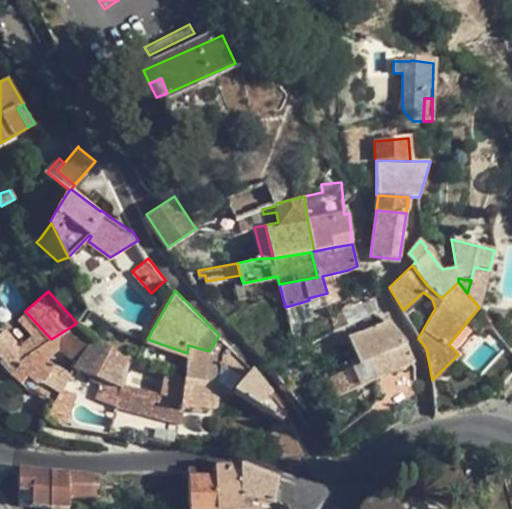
[(6,328),(0,333),(23,358),(28,354),(41,345),(51,339),(25,311),(18,318),(31,334),(20,344),(6,328)]
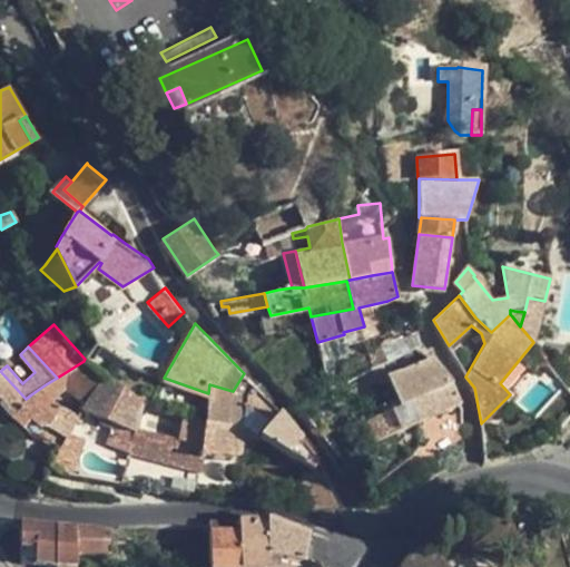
[(67,387),(87,401),(107,371),(92,360),(87,355),(85,359),(84,361),(57,378),(46,384),(31,394),(26,399),(9,411),(25,426),(31,418),(38,424),(52,399),(67,387)]
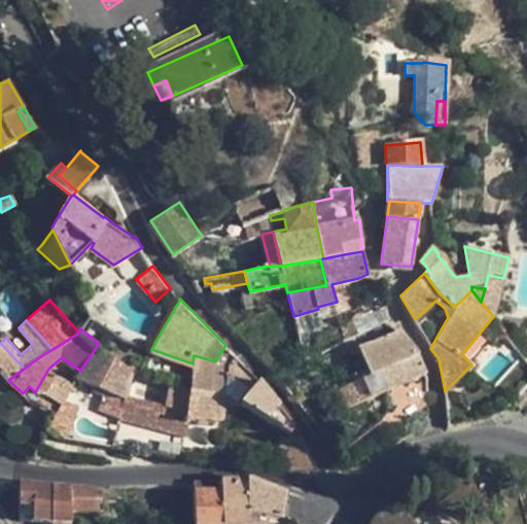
[(399,362),(419,353),(398,328),(358,345),(359,351),(365,367),(360,369),(363,376),(371,375),(381,371),(388,388),(407,381),(399,362)]
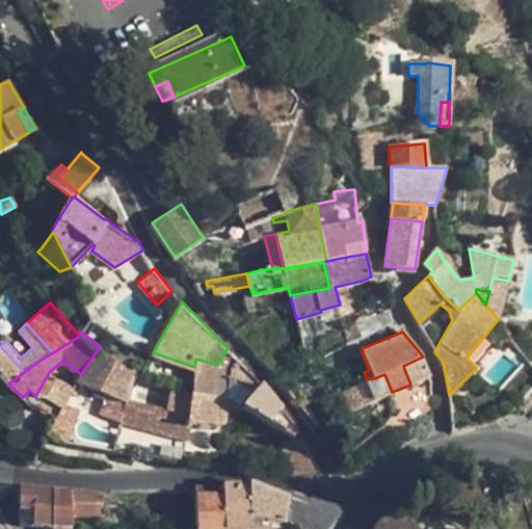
[(362,348),(355,338),(347,342),(354,358),(363,354),(362,348)]
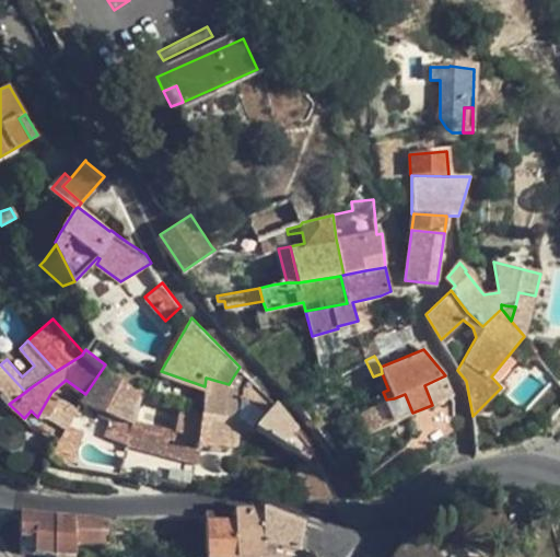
[(0,393),(9,404),(25,392),(0,364),(0,393)]
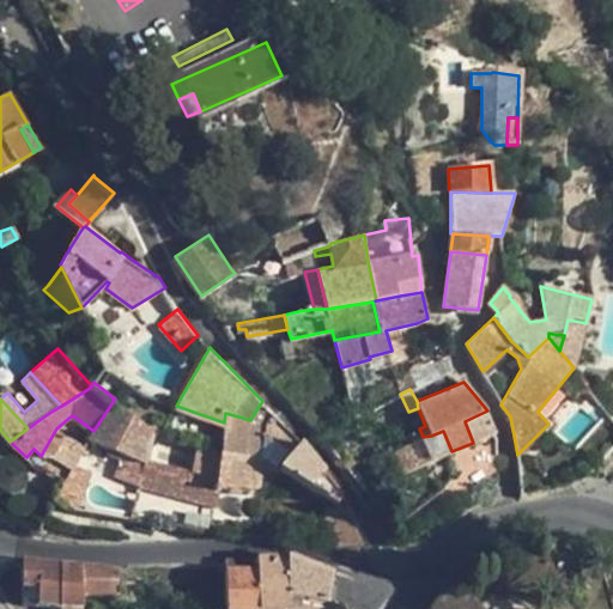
[(155,426),(115,399),(93,431),(89,438),(123,451),(146,461),(147,456),(155,426)]
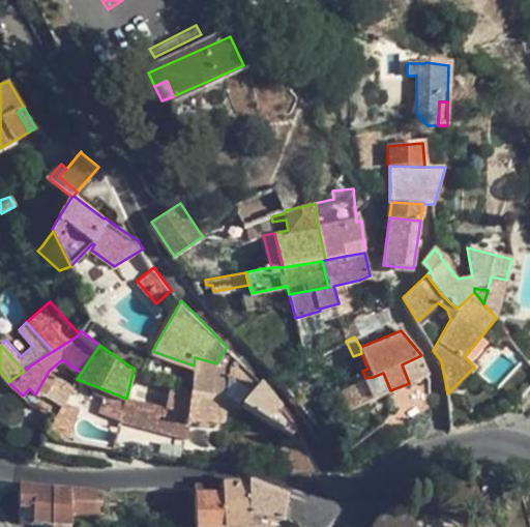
[(194,366),(192,388),(215,392),(228,394),(242,404),(261,380),(243,364),(227,347),(216,363),(195,357),(194,366)]
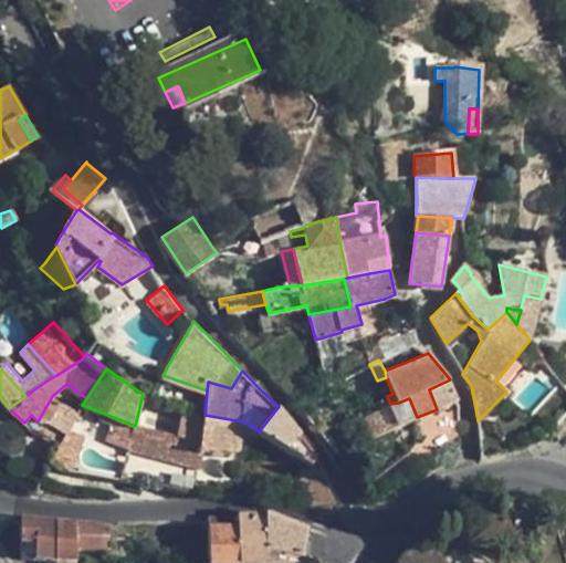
[(369,438),(343,377),(328,385),(297,398),(322,431),(335,452),(369,438)]
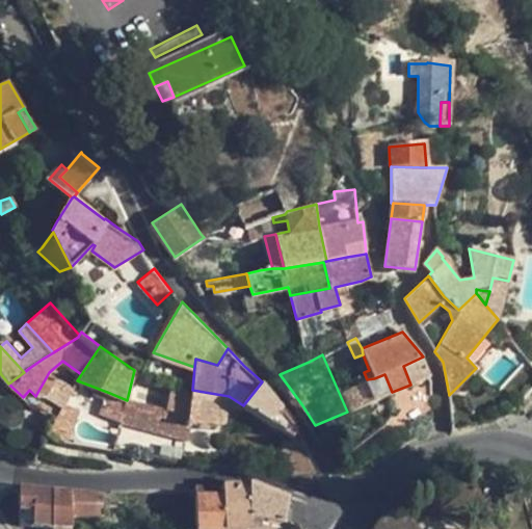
[(430,376),(423,356),(403,366),(410,385),(430,376)]
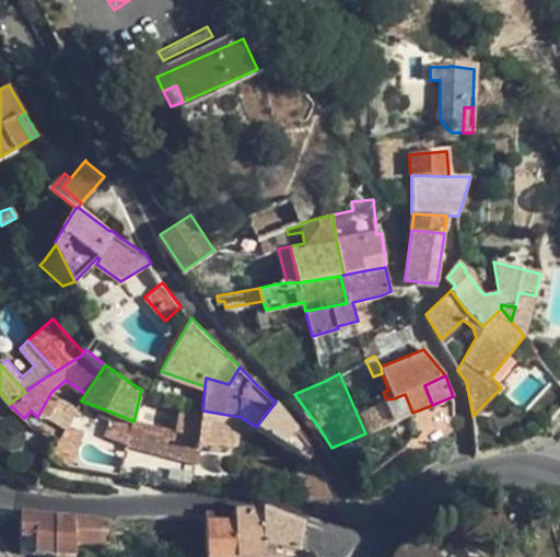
[(61,397),(51,392),(37,417),(49,418),(61,397)]
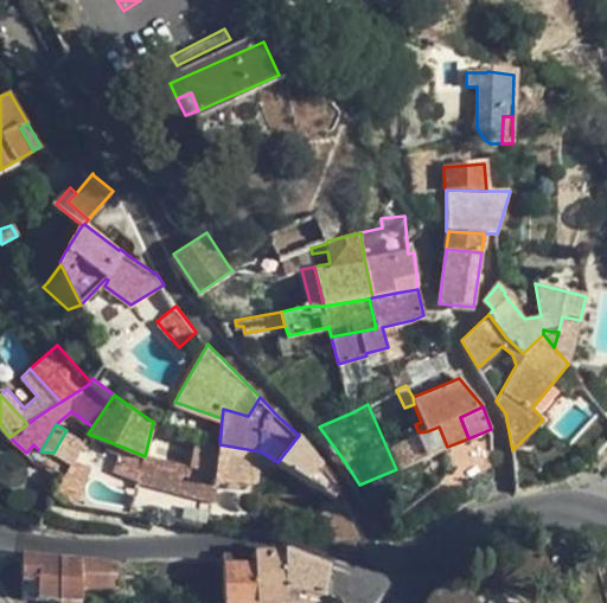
[(427,431),(419,432),(391,444),(401,468),(447,447),(439,427),(427,431)]
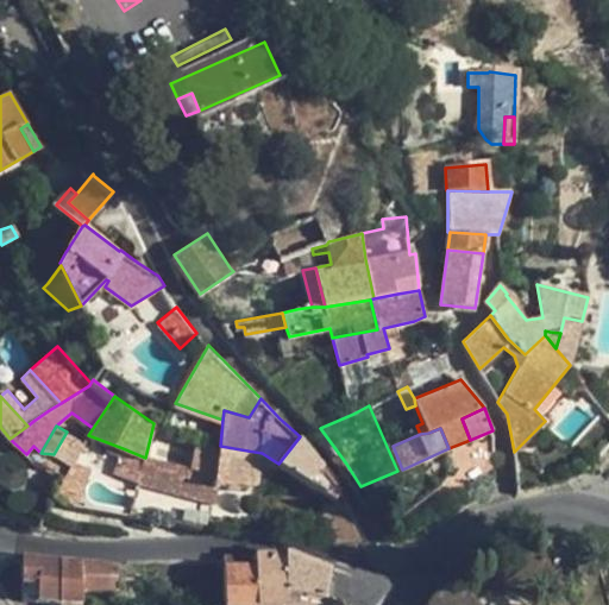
[(48,464),(66,474),(75,461),(85,442),(67,432),(54,454),(48,464)]
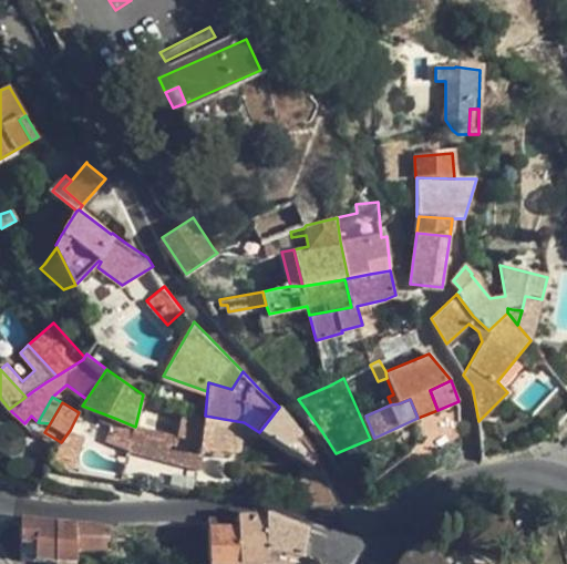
[(279,407),(259,432),(285,449),(299,433),(279,407)]
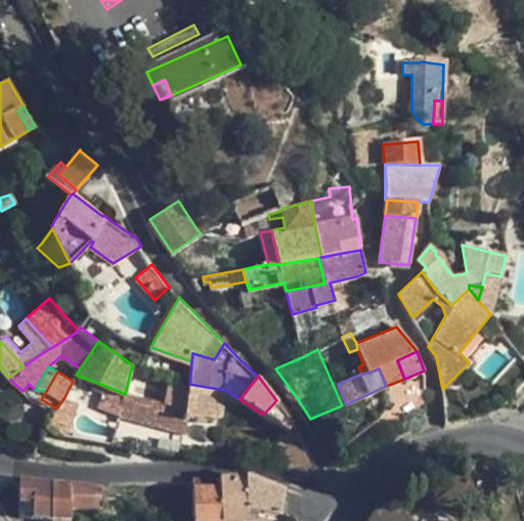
[(185,433),(188,416),(185,416),(189,384),(170,379),(166,400),(126,390),(125,394),(105,386),(97,409),(117,418),(118,419),(119,416),(185,433)]
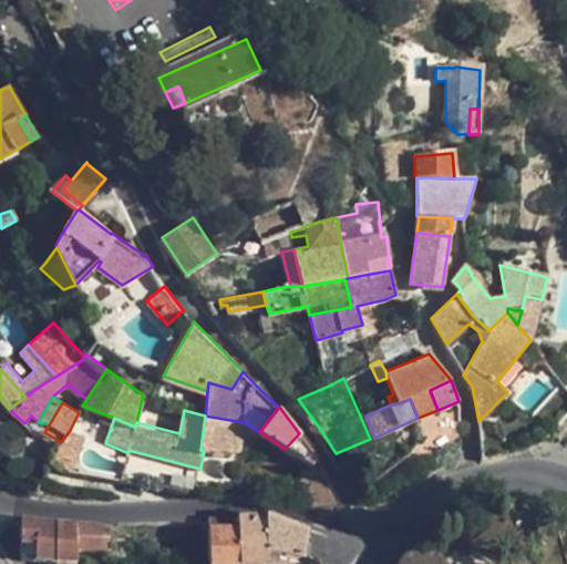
[(460,420),(457,412),(449,416),(451,423),(460,420)]
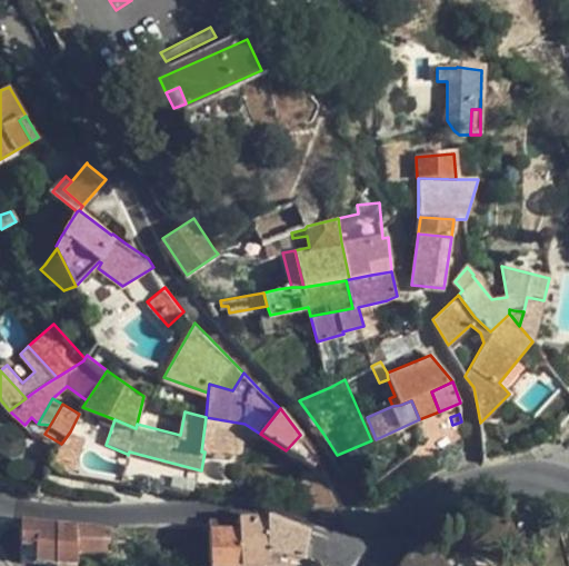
[(33,434),(38,424),(31,417),(25,425),(33,434)]
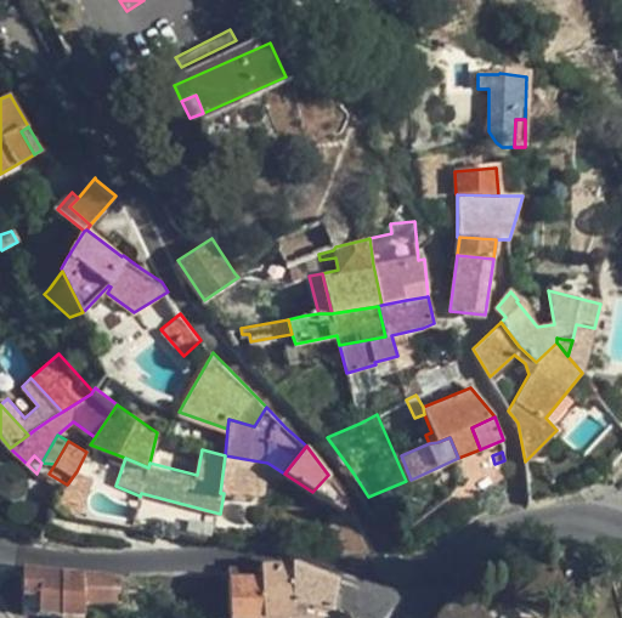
[(220,493),(224,493),(264,494),(267,463),(253,460),(225,455),(220,493)]
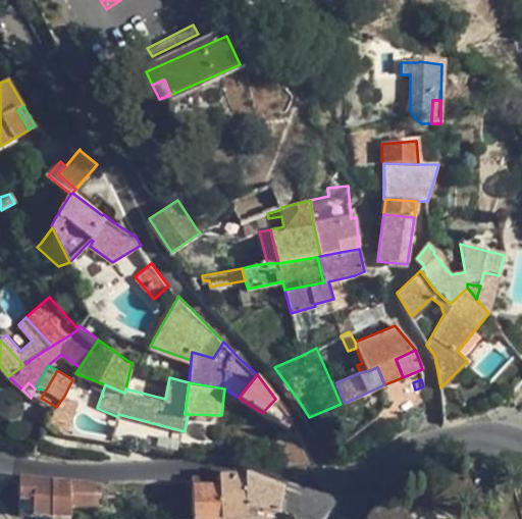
[(79,402),(64,396),(56,407),(48,421),(65,433),(79,402)]
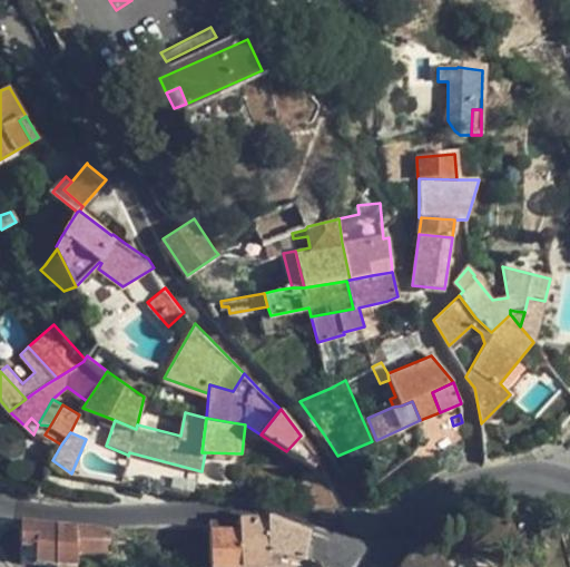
[(286,451),(313,468),(314,468),(320,460),(301,436),(286,451)]
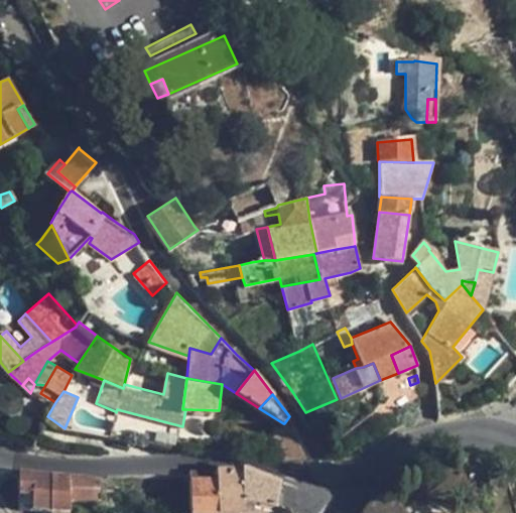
[(274,456),(305,458),(293,429),(284,423),(283,423),(273,424),(274,456)]
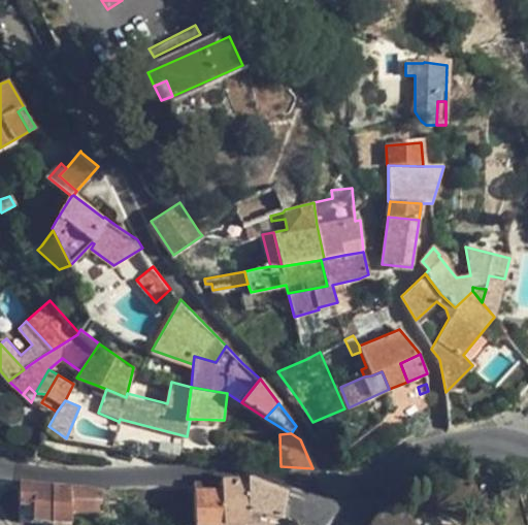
[(21,519),(38,520),(37,484),(21,483),(21,519)]
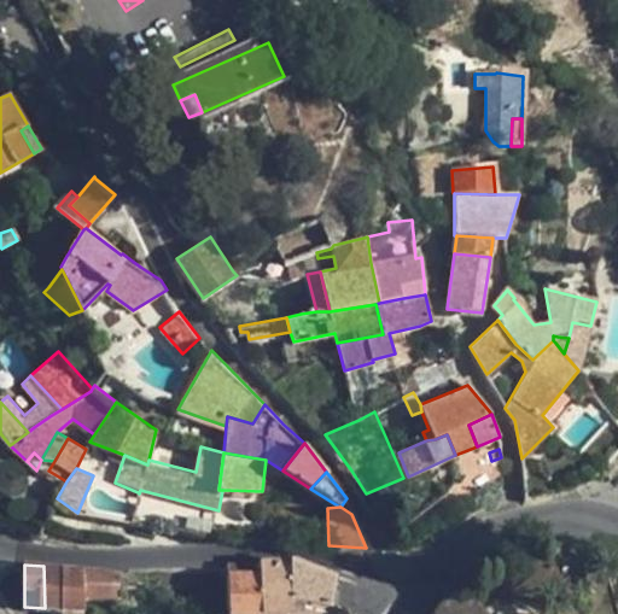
[(45,608),(63,609),(64,567),(44,566),(45,608)]
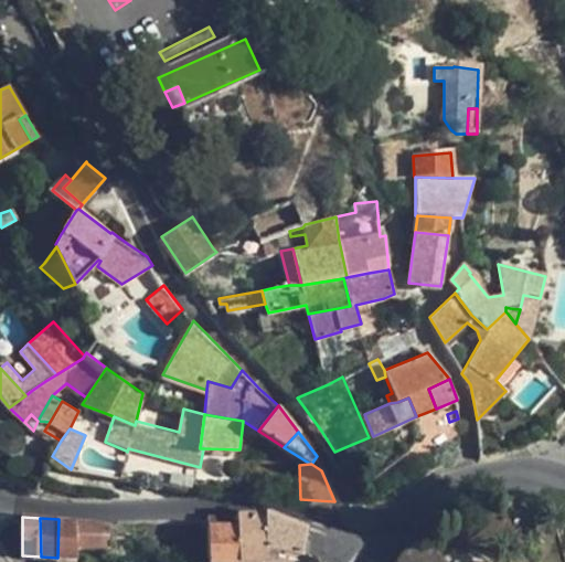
[(66,559),(65,561),(76,561),(76,559),(76,545),(77,520),(59,519),(57,558),(66,559)]
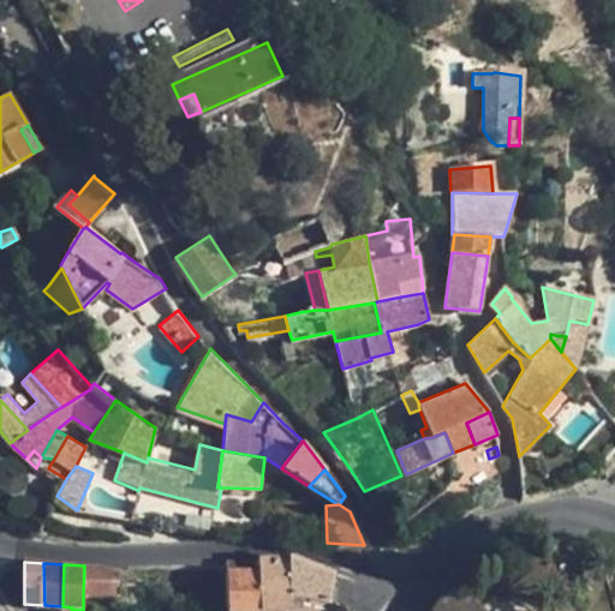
[(119,571),(103,567),(84,565),(83,593),(119,594),(119,571)]
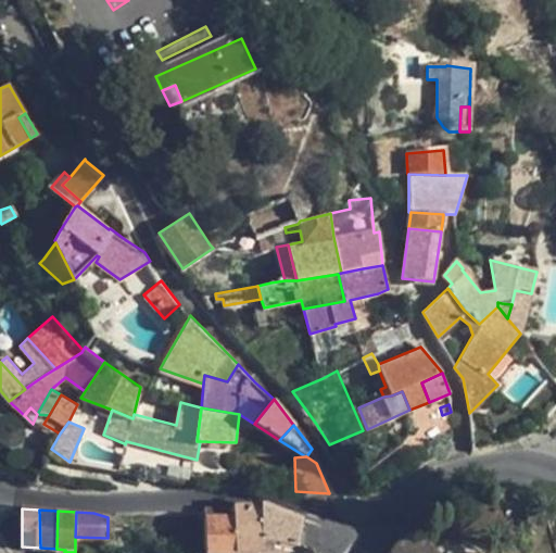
[(203,513),(204,536),(204,552),(234,552),(232,512),(203,513)]
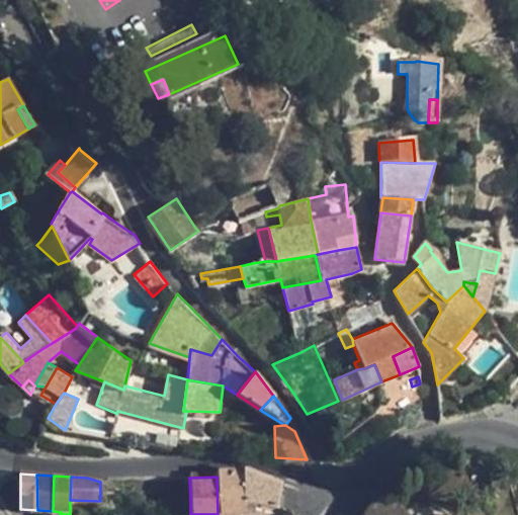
[(242,514),(243,477),(217,477),(218,514),(242,514)]
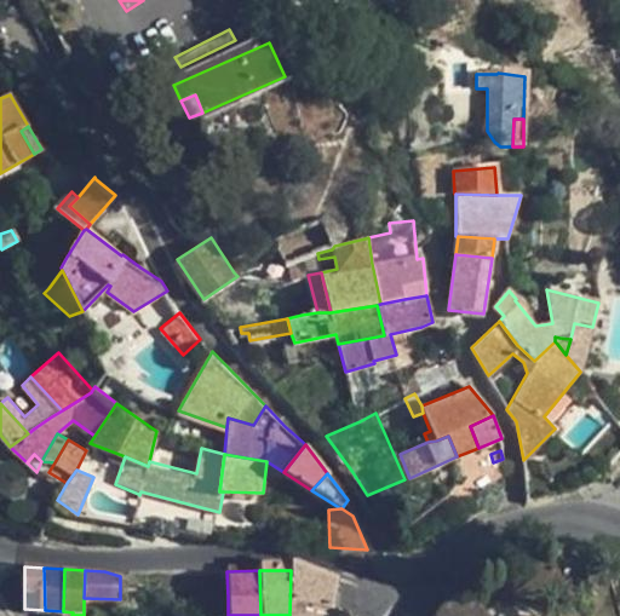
[(328,615),(331,610),(334,586),(297,570),(291,570),(290,615),(320,615),(321,614),(328,615)]
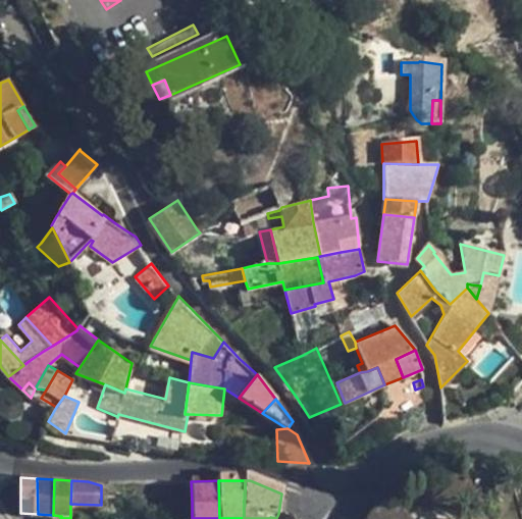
[(410,518),(406,514),(388,492),(367,518),(410,518)]
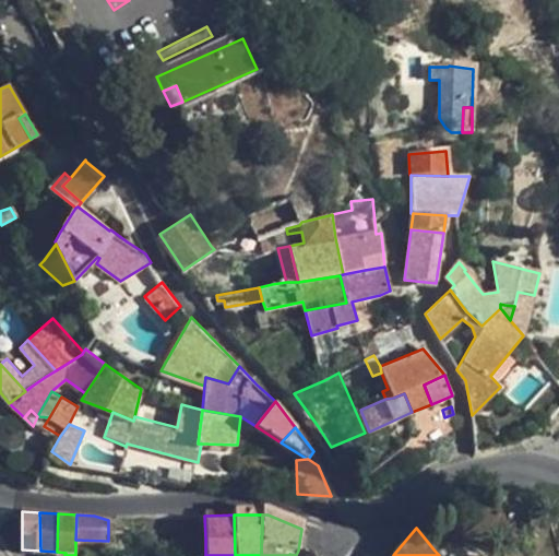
[(205,555),(205,539),(185,540),(186,555),(205,555)]
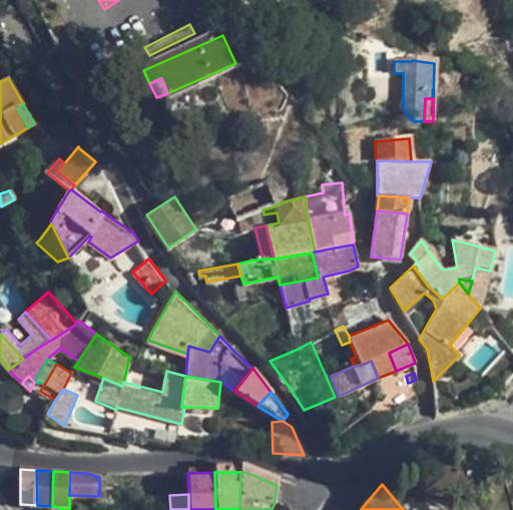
[(416,509),(410,499),(399,505),(403,509),(416,509)]
